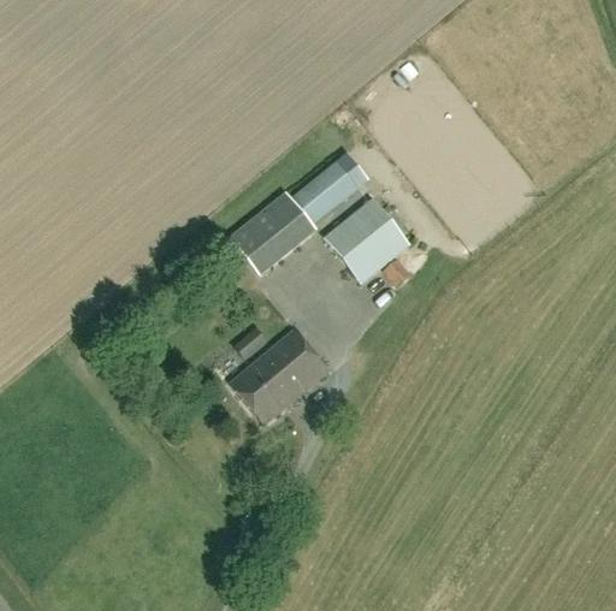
[(335,160),(289,197),(311,224),(356,188),(335,160)]
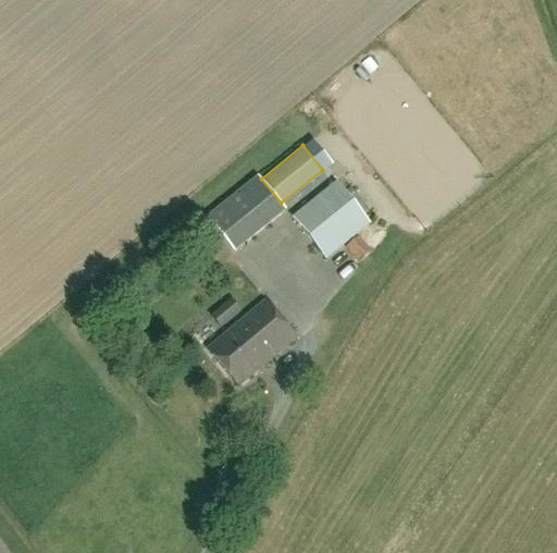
[(234,248),(285,207),(281,203),(261,179),(258,173),(207,214),(234,248)]
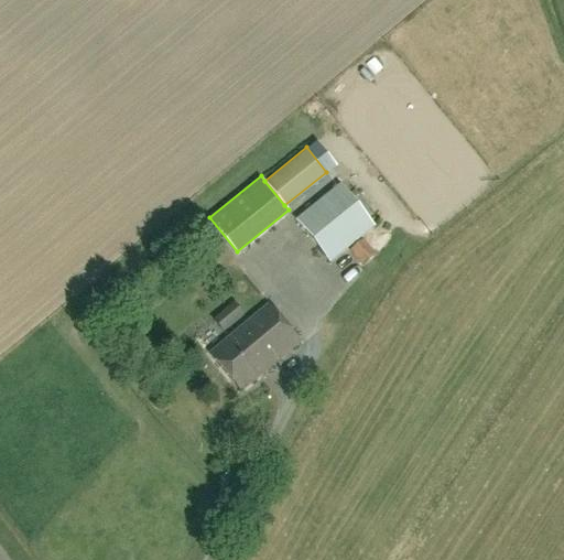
[(331,259),(373,224),(339,182),(296,217),(331,259)]
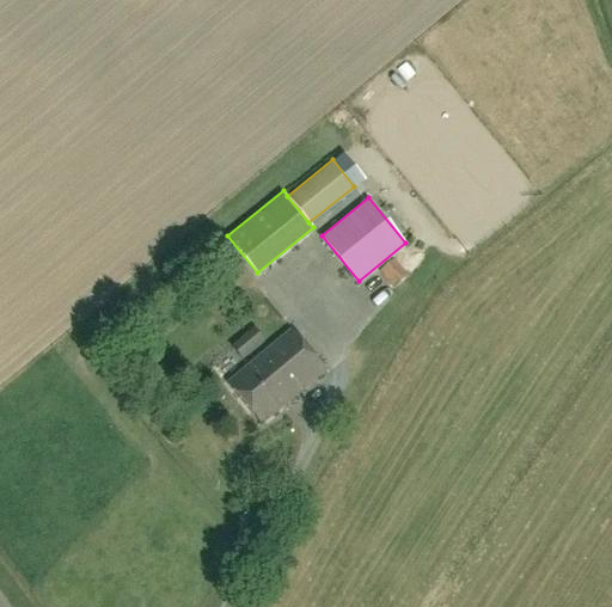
[(380,268),(395,283),(405,273),(392,258),(380,268)]
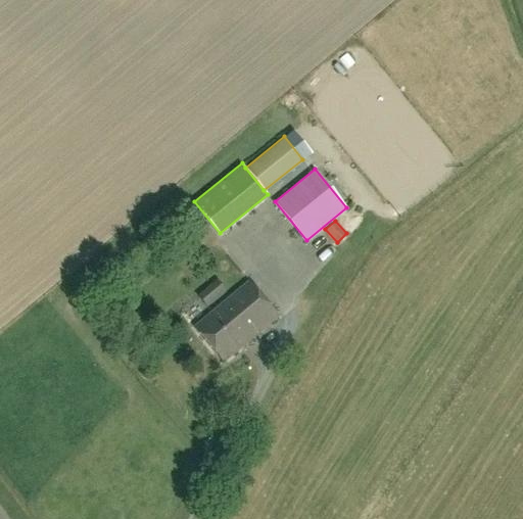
[(207,304),(211,300),(227,289),(217,277),(197,292),(207,304)]
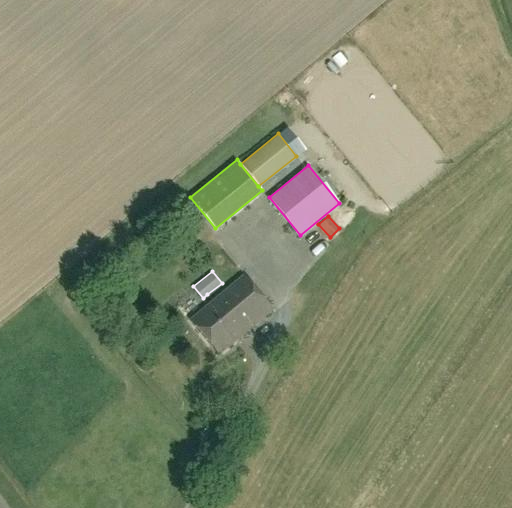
[(218,352),(243,332),(272,306),(244,273),(189,319),(218,352)]
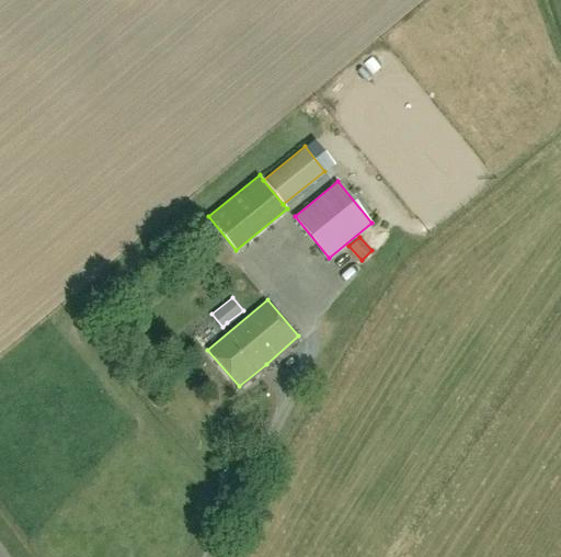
All buildings are outlined.
